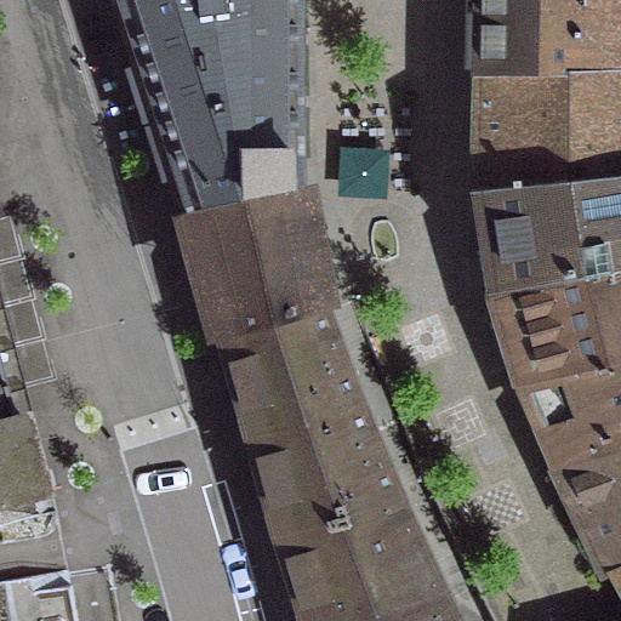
[(118,0),(186,209),(291,186),(289,0),(118,0)]
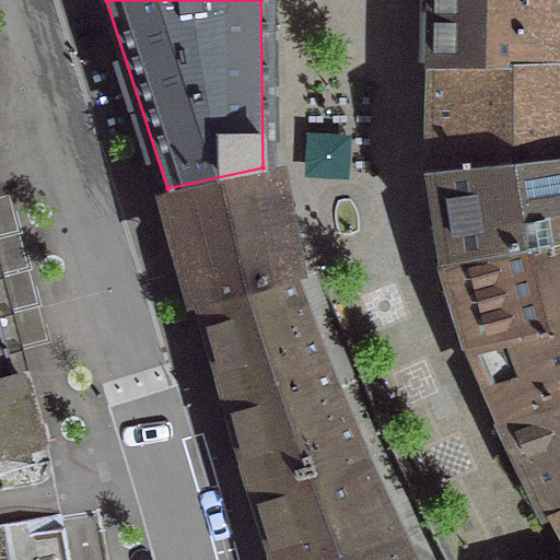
[(531,0),(429,0),(429,54),(429,67),(533,66),(531,0)]
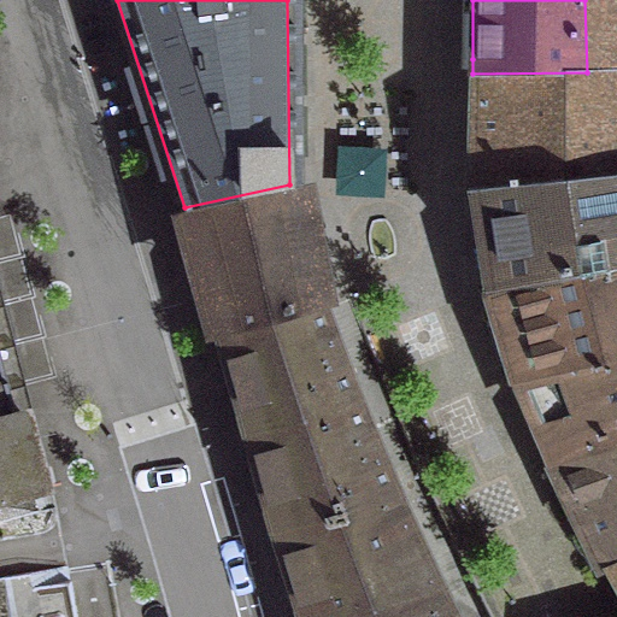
[(616,71),(616,0),(585,0),(587,72),(616,71)]
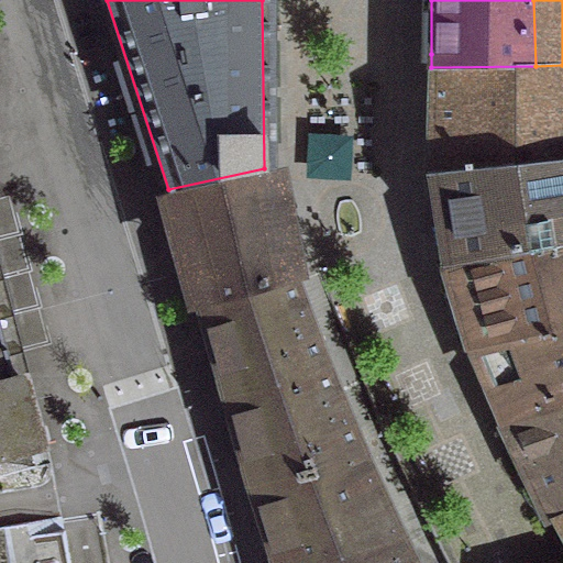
[(429,174),(526,164),(562,158),(562,65),(536,66),(431,67),(431,84),(429,174)]
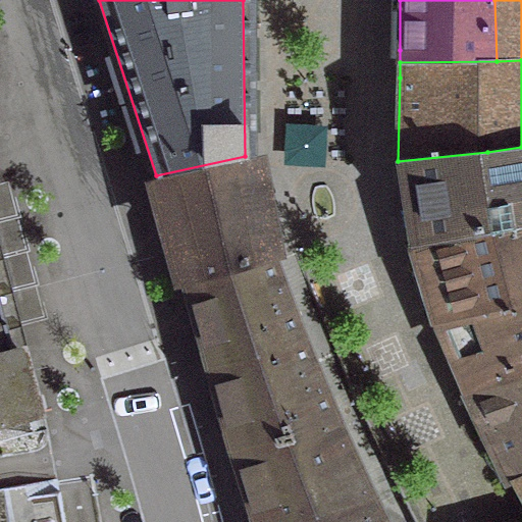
[(409,247),(501,228),(521,224),(521,147),(487,152),(398,161),(404,200),(409,247)]
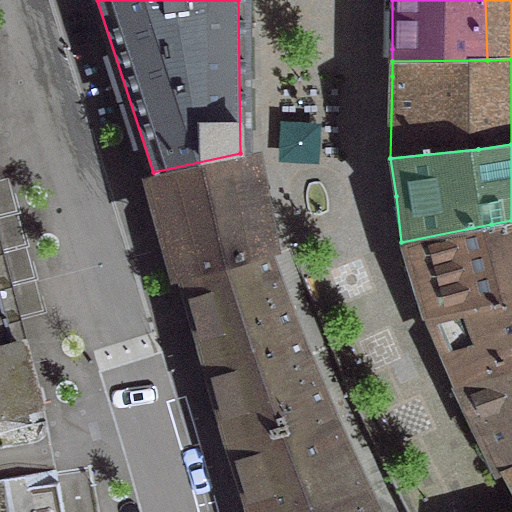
[(240,153),(153,172),(183,277),(209,369),(228,438),(321,412),(285,325),(260,256),(243,167),(240,153)]
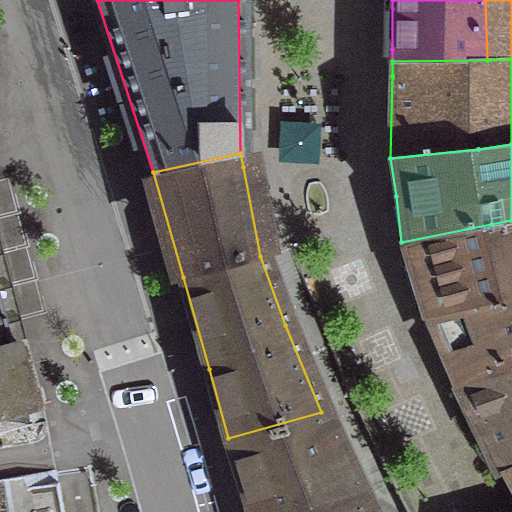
[(460,406),(469,426),(511,414),(511,220),(491,224),(401,242),(424,321),(443,368),(452,388),(460,406)]
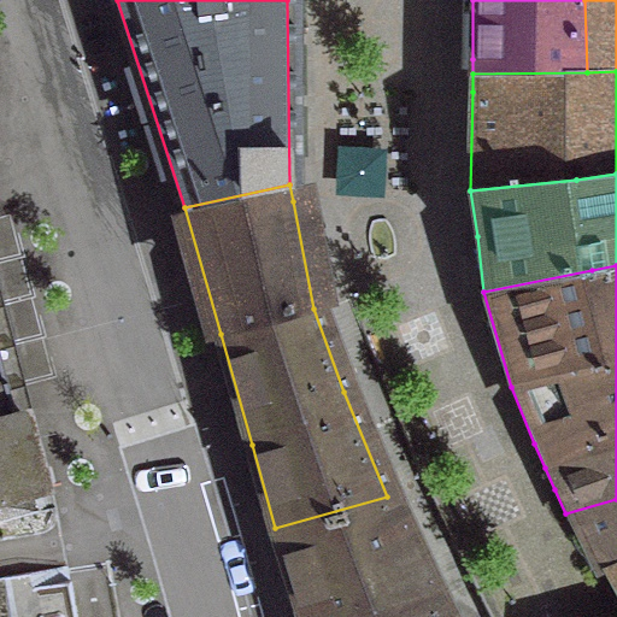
[(0,500),(45,489),(29,432),(19,434),(0,362),(0,500)]
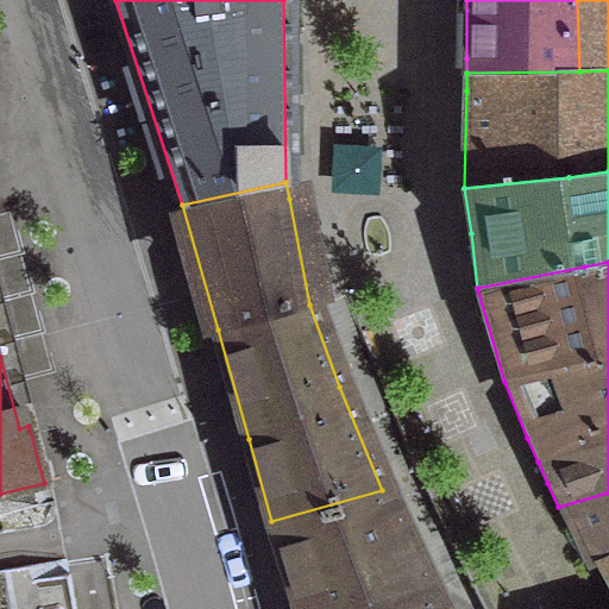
[(402,532),(382,490),(271,521),(299,608),(438,608),(424,579),(402,532)]
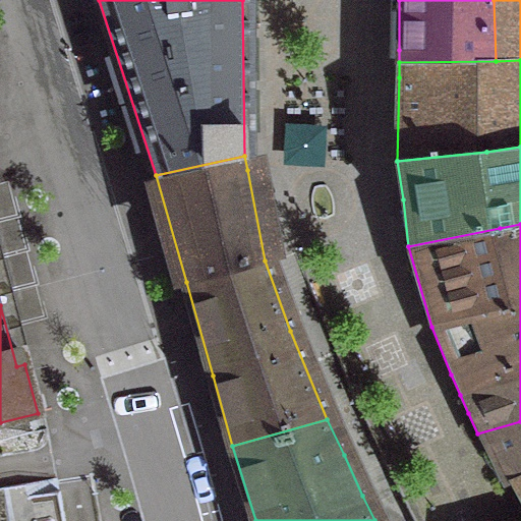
[(520,421),(477,433),(504,486),(520,480),(520,421)]
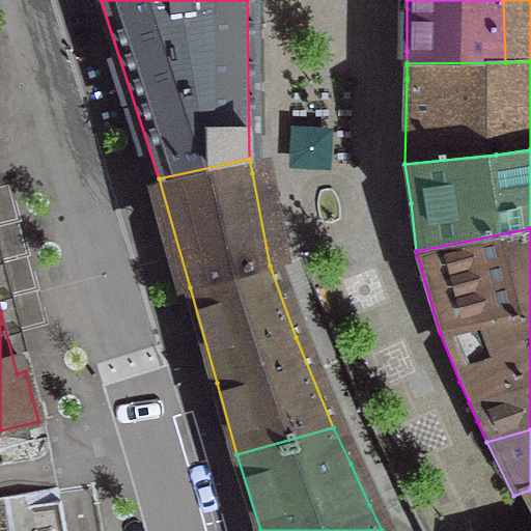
[(530,490),(513,496),(530,519),(530,490)]
